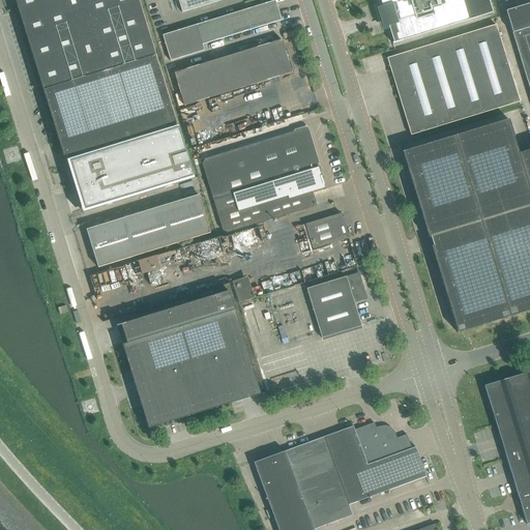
[(15,0),(43,91),(63,157),(66,156),(67,160),(65,160),(81,213),(84,212),(194,178),(155,56),(138,0),(15,0)]
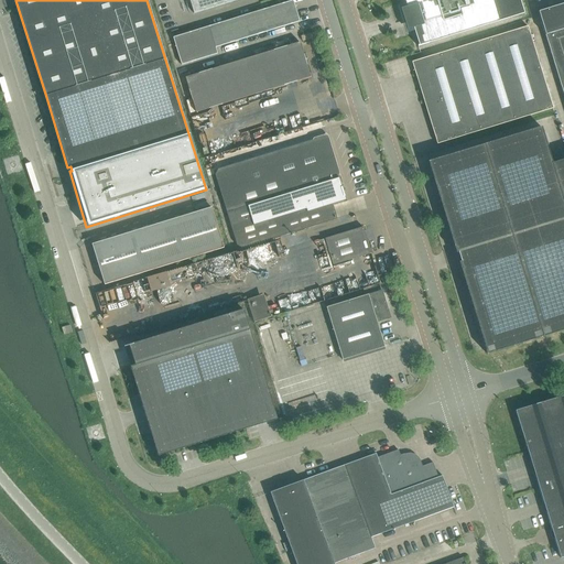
[(300,22),(293,0),(173,38),(182,65),(217,54),(216,47),(300,22)]
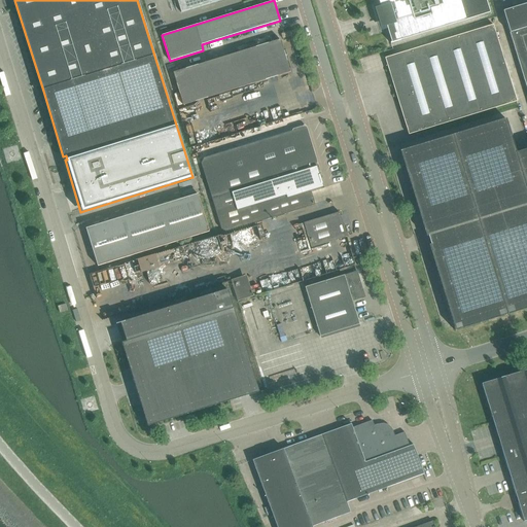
[(177,0),(181,12),(221,0),(177,0)]
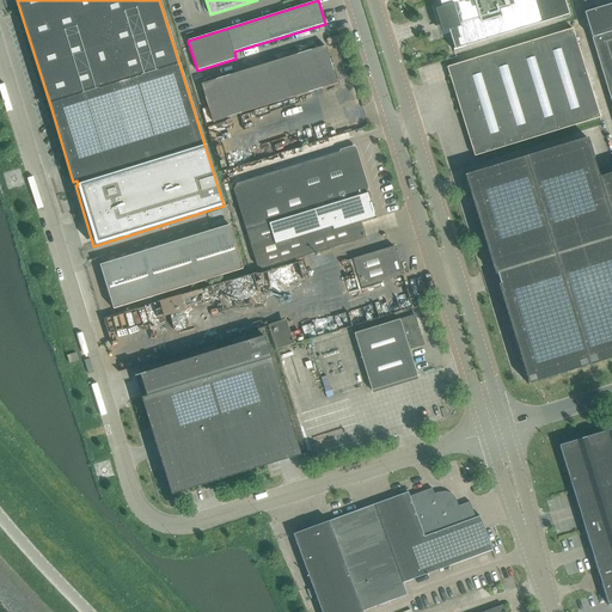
[(439,0),(441,7),(434,10),(441,32),(448,30),(454,49),(453,49),(453,50),(569,14),(563,0),(439,0)]
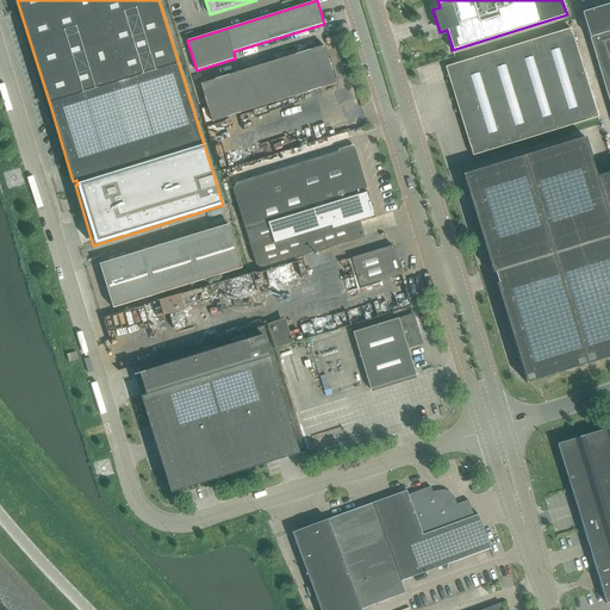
[(609,4),(583,13),(609,104),(609,4)]
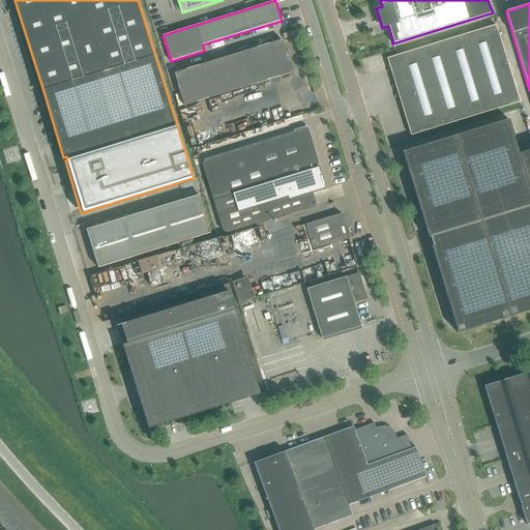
[(387,58),(402,104),(411,135),(520,101),(496,25),(387,58)]
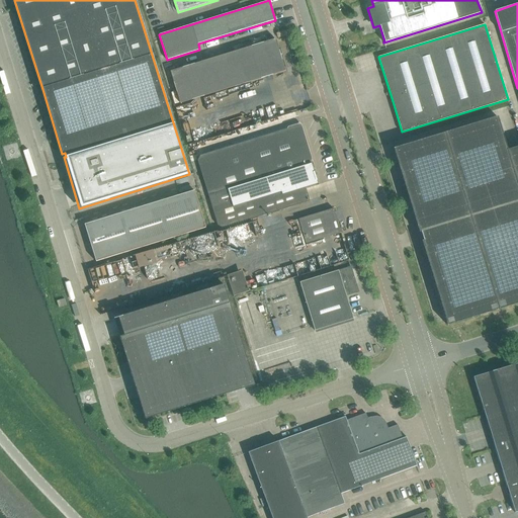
[(170,71),(180,103),(285,71),(275,38),(170,71)]
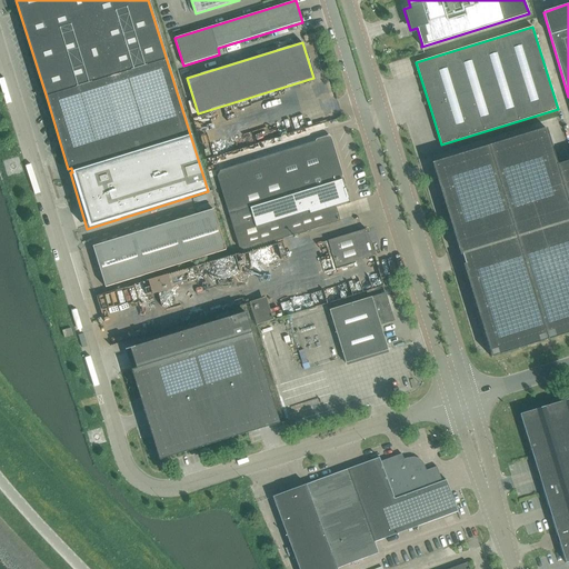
[(462,255),(465,265),(462,265),(491,357),(568,332),(568,160),(557,165),(546,128),(431,163),(460,256),(462,255)]
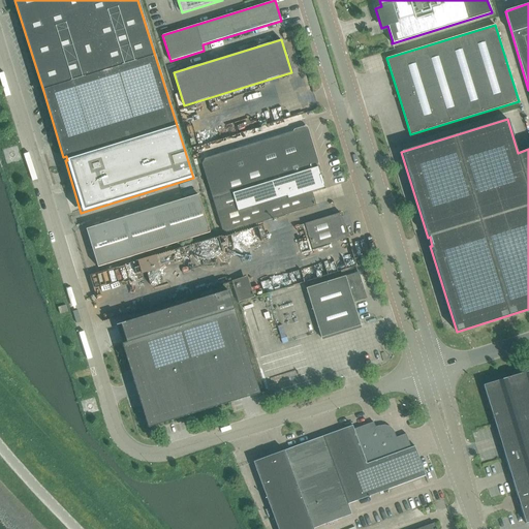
[(312,191),(324,187),(321,175),(320,175),(306,127),(205,158),(203,163),(222,229),(227,231),(316,205),(312,191)]
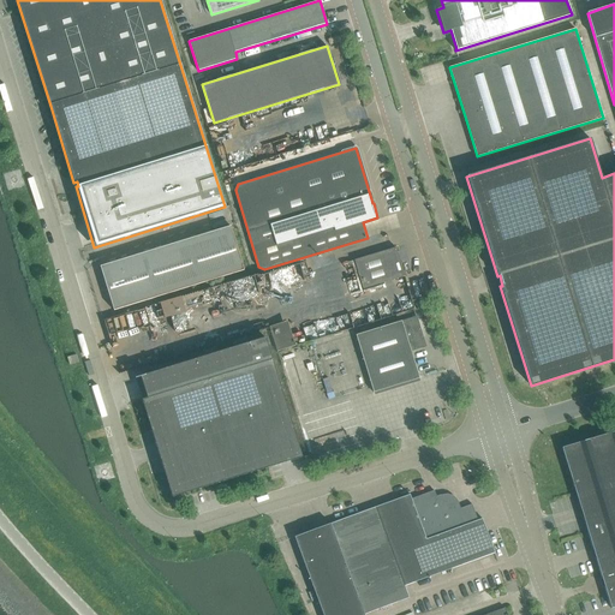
[(231,226),(144,252),(100,267),(114,310),(244,270),(231,226)]
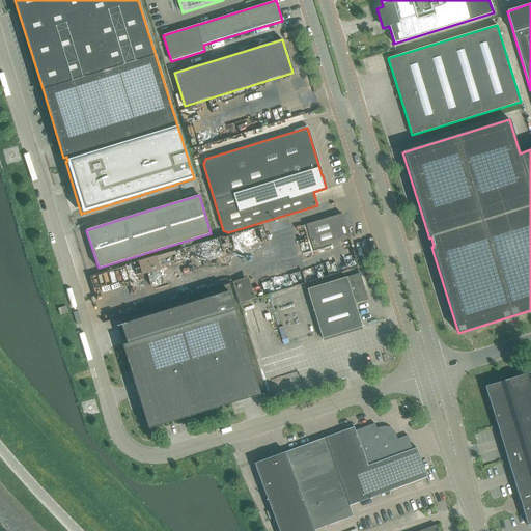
[(350,239),(343,218),(341,214),(306,225),(313,250),(350,239)]
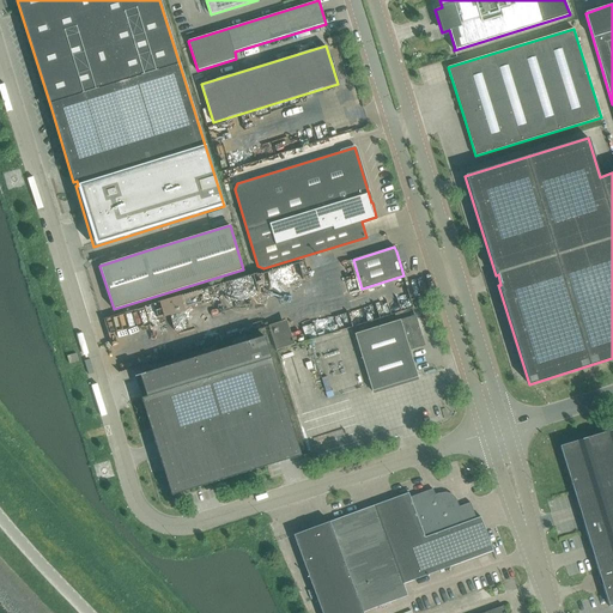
[(416,315),(354,334),(372,392),(418,377),(410,351),(425,346),(416,315)]
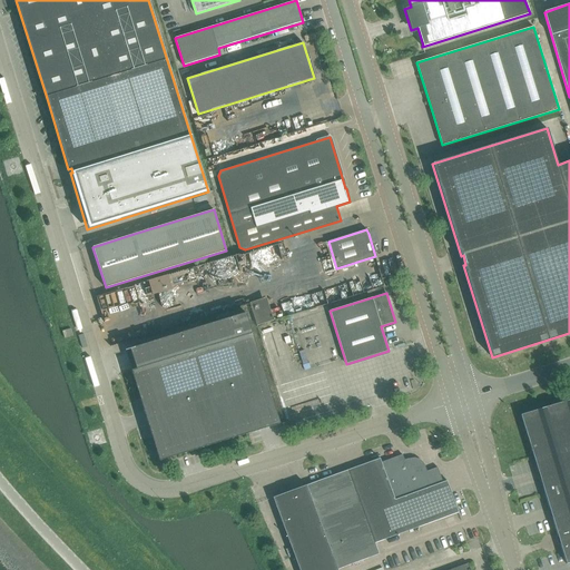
[(277,298),(285,315),(292,312),(284,295),(277,298)]
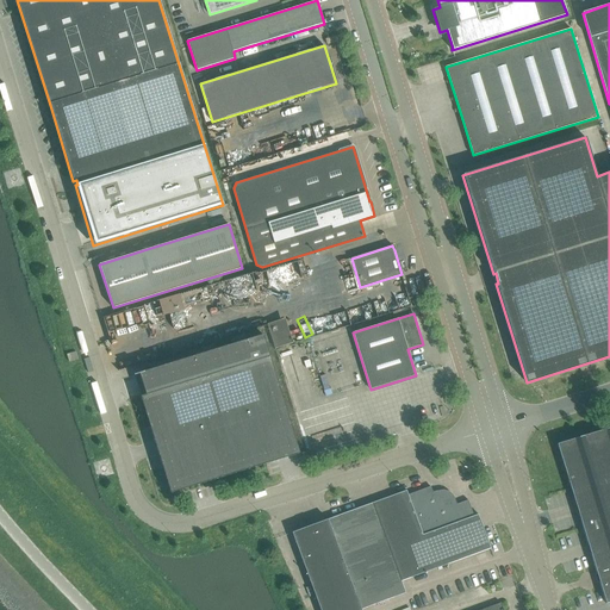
[(267,329),(273,347),(287,342),(281,324),(267,329)]
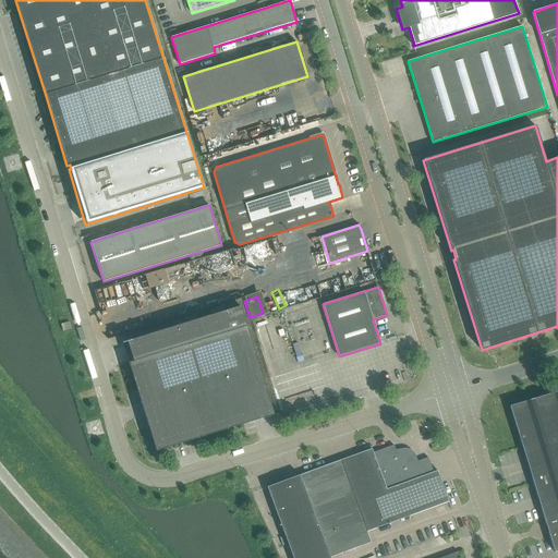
[(128,341),(128,342),(129,342),(134,361),(129,363),(156,451),(275,414),(241,306),(128,341)]
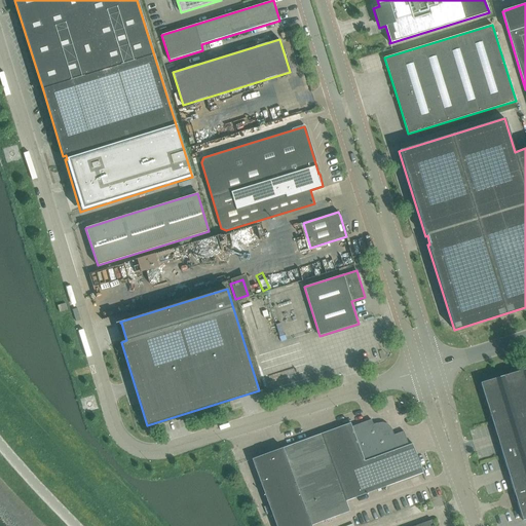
[(68,309),(66,303),(58,305),(60,312),(68,309)]
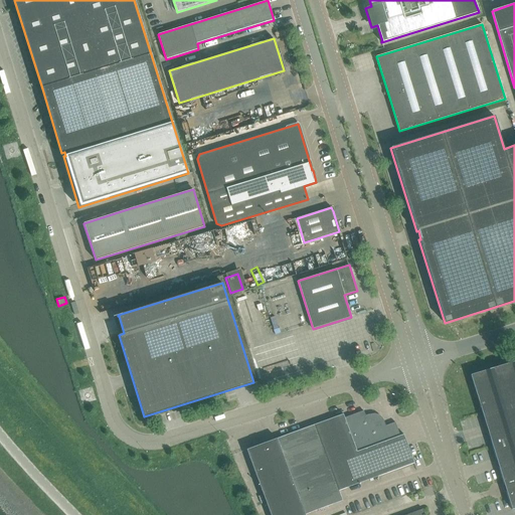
[(514,360),(471,375),(492,444),(512,509),(514,508),(514,360)]
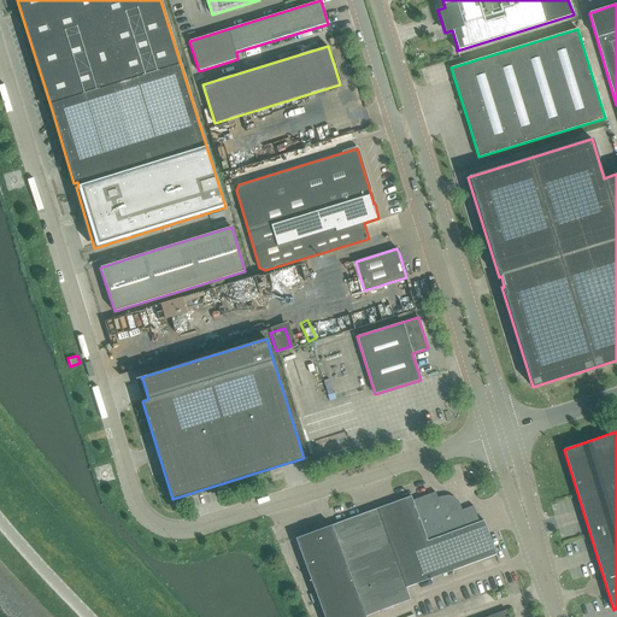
[(411,497),(295,539),(324,616),(365,616),(411,600),(406,588),(497,554),(483,521),(479,522),(474,506),(462,510),(459,504),(457,500),(453,497),(448,495),(445,497),(442,497),(444,499),(439,500),(436,492),(413,500),(411,497)]
